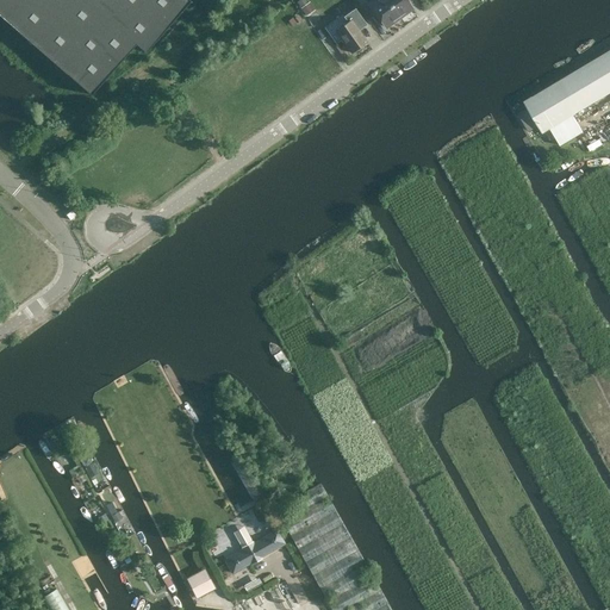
[(136,44),(145,53),(191,0),(190,0),(0,0),(0,14),(91,94),(136,44)]
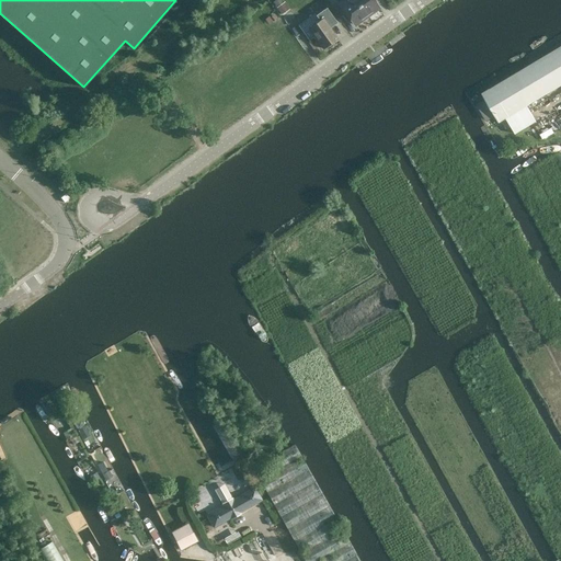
[(367,15),(355,0),(338,0),(341,4),(340,4),(354,24),(355,24),(358,24),(359,23),(362,21),(363,19),(367,15)]
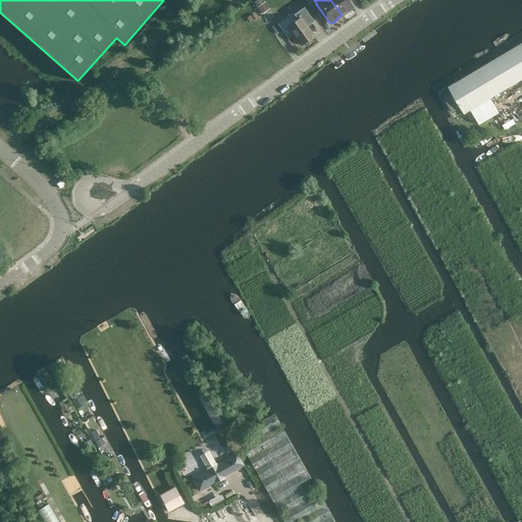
[(330,0),(342,14),(345,12),(348,12),(349,11),(351,9),(352,7),(353,7),(347,0),(330,0)]
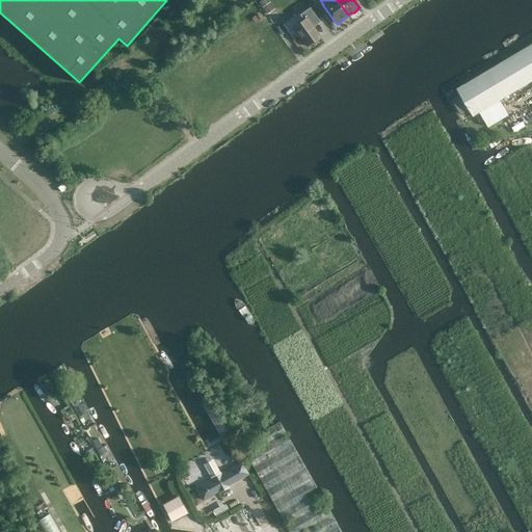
[(271,1),(264,4),(267,11),(274,8),(271,1)]
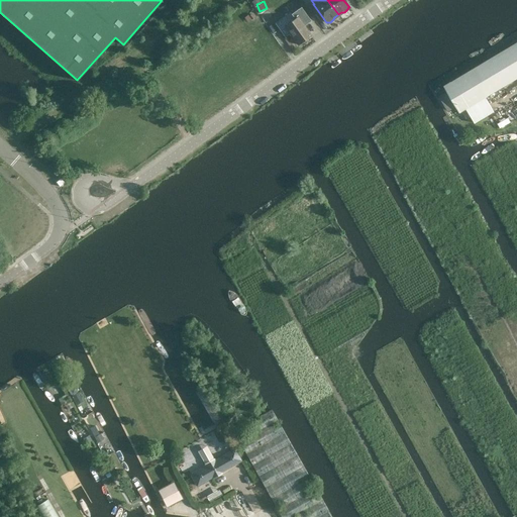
[(301,7),(292,14),(291,12),(275,23),(285,37),(290,34),(298,44),(299,43),(301,44),(304,42),(304,40),(311,35),(305,26),(305,23),(310,19),(301,7)]
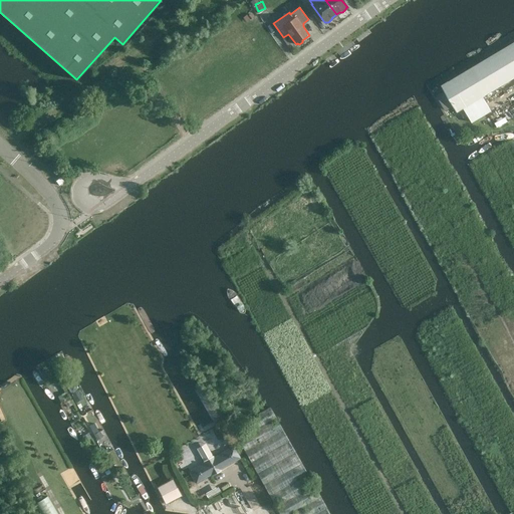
[(446,91),(438,95),(446,110),(455,105),(458,111),(464,108),(472,123),(492,111),(483,96),(513,78),(513,41),(443,85),(446,91)]
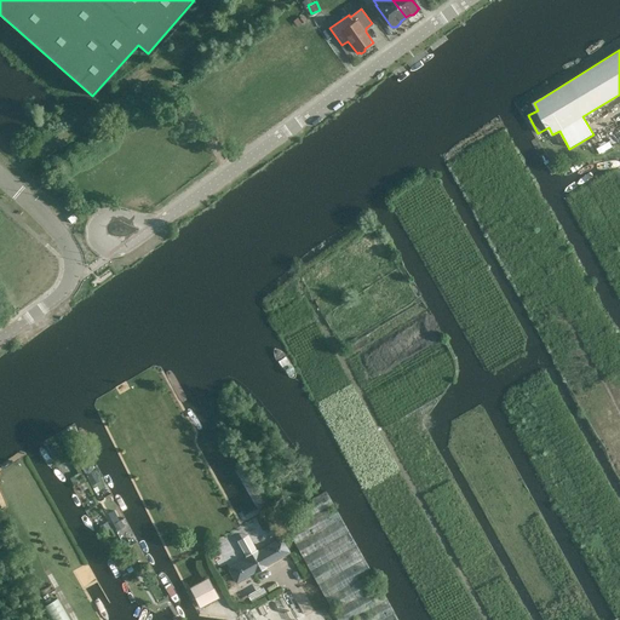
[(68,217),(73,222),(79,217),(75,211),(68,217)]
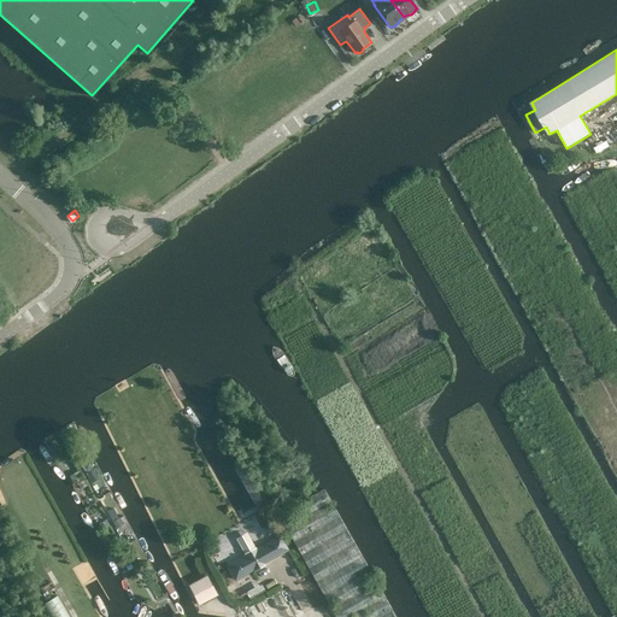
[(397,616),(324,489),(323,489),(278,513),(335,616),(397,616)]
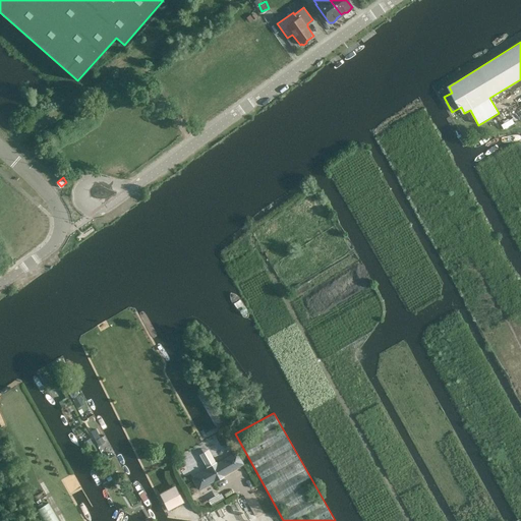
[(235,453),(189,479),(196,493),(242,467),(235,453)]
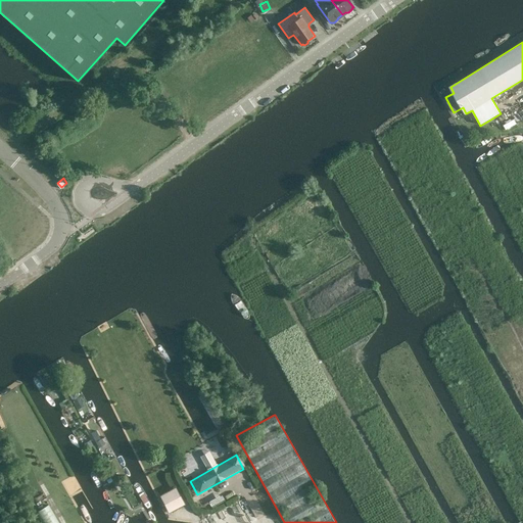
[(176,489),(160,496),(168,511),(183,504),(176,489)]
